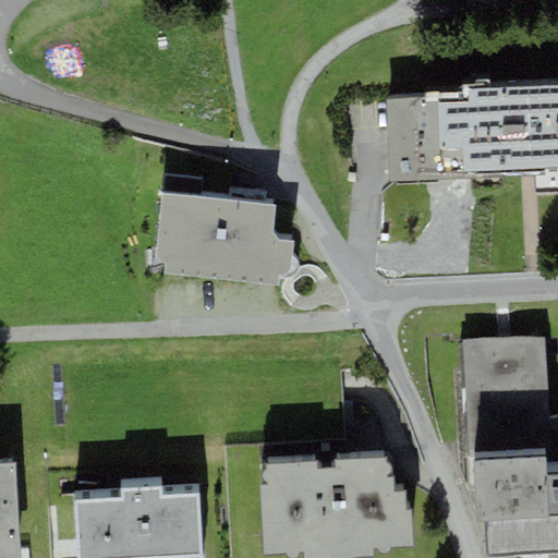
[(471,178),(471,171),(557,168),(557,85),(468,88),(459,89),(460,97),(387,100),(391,181),(471,178)]
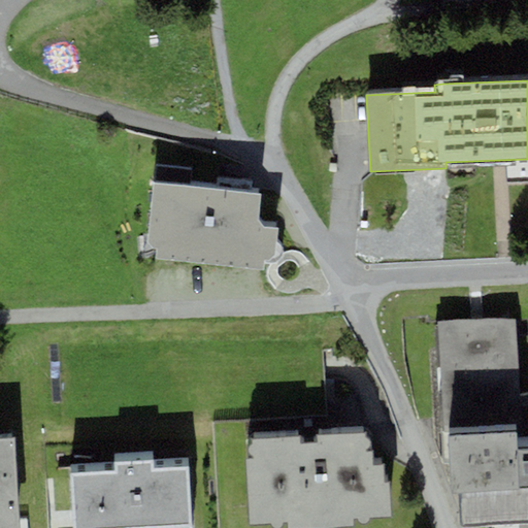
[(260,195),(153,182),(152,186),(146,249),(156,250),(154,259),(262,267),(265,249),(275,251),(278,229),(263,227),(258,218),(260,195)]
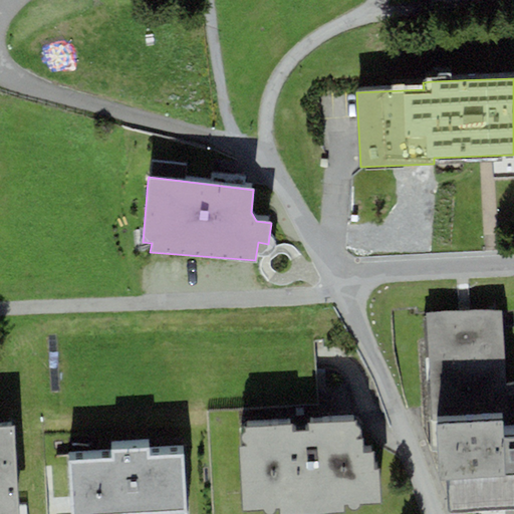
[(431,425),(438,424),(503,422),(506,421),(502,310),(427,313),(431,425)]
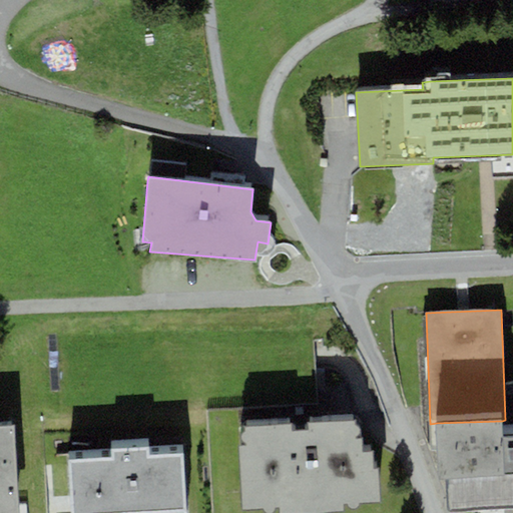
[(360,421),(240,426),(243,508),(379,502),(378,467),(373,467),(372,452),(362,452),(360,421)]
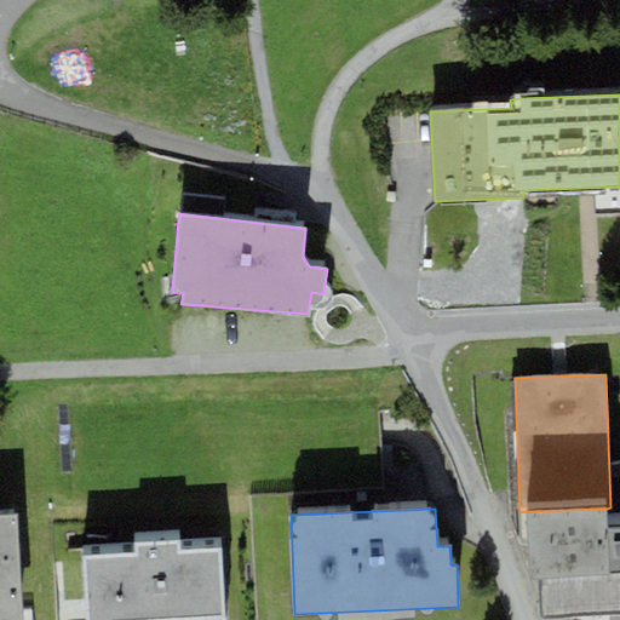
[(619,619),(619,523),(608,524),(607,509),(528,511),(530,583),(540,583),(541,619),(573,618),(572,619),(619,619)]
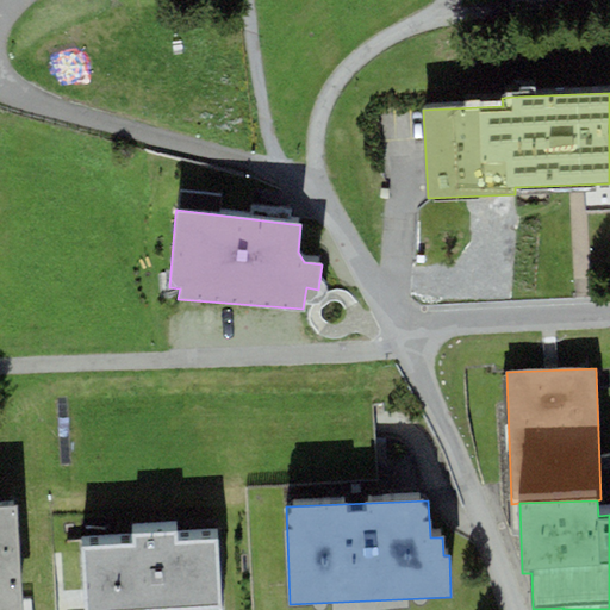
[(22,609),(16,506),(0,506),(0,609),(22,609)]
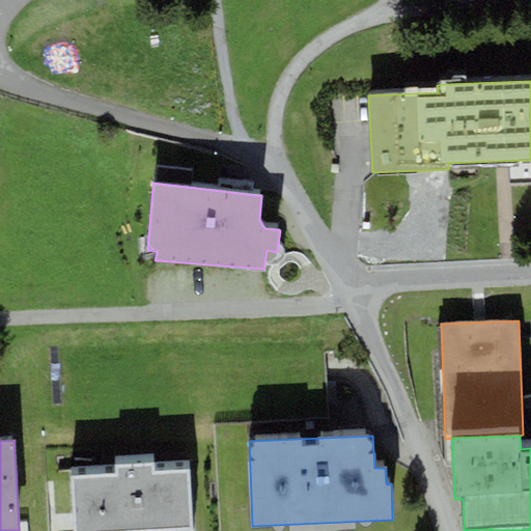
[(116,467),(116,476),(73,478),(74,530),(191,530),(189,473),(154,475),(154,465),(116,467)]
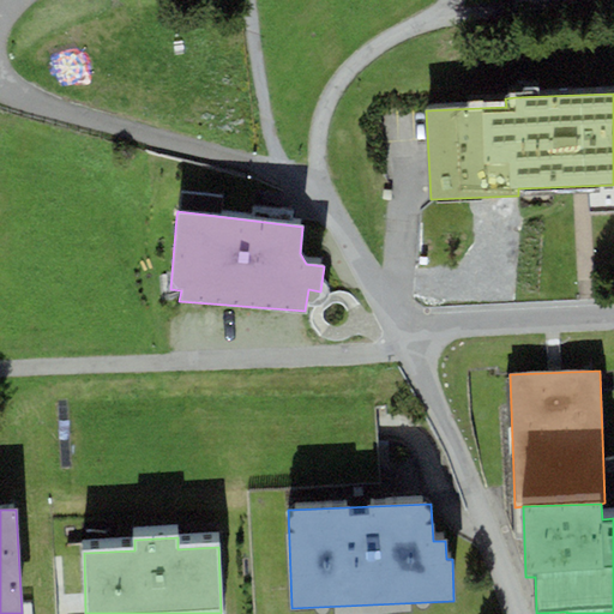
All buildings are outlined.
